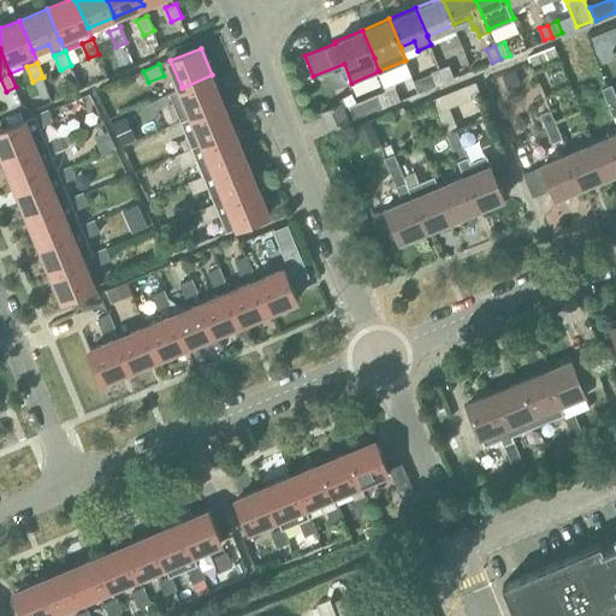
[(440,67),(446,82),(455,78),(449,65),(440,67)]
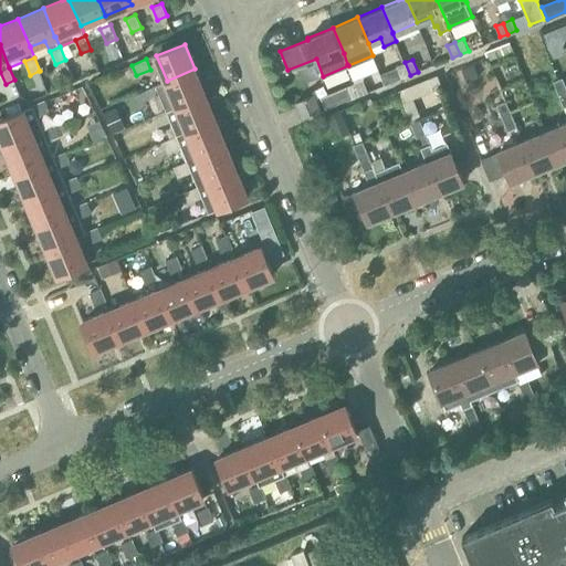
[(401,79),(410,75),(405,62),(396,66),(401,79)]
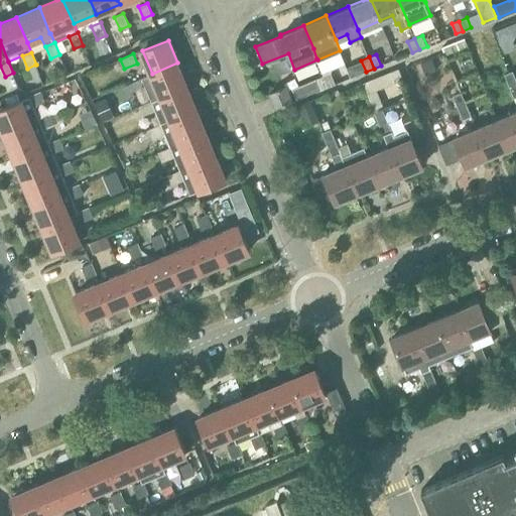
[(425,75),(436,71),(432,59),(421,63),(425,75)]
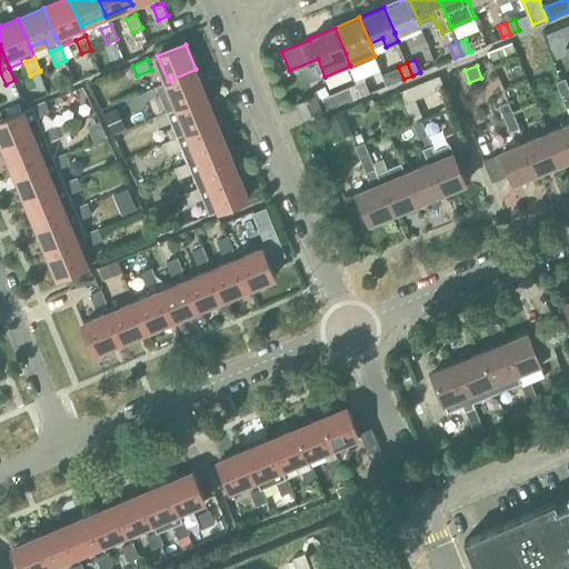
[(196,69),(168,81),(156,86),(166,111),(178,106),(207,95),(196,69)]
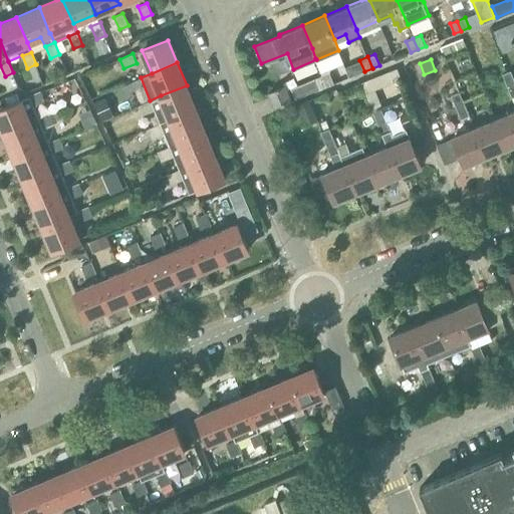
[(372,110),(382,106),(375,90),(402,79),(398,68),(361,82),(372,110)]
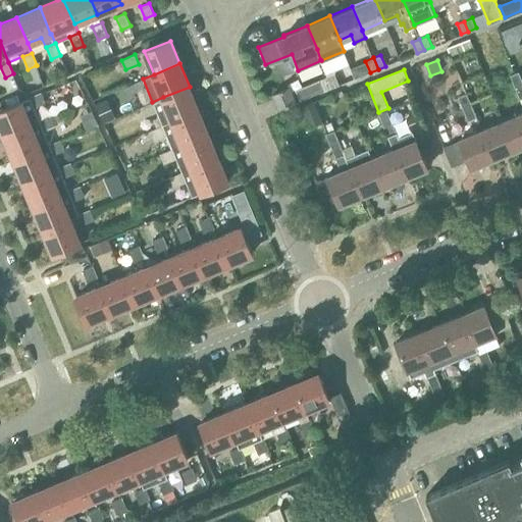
[(328,75),(332,87),(340,84),(334,72),(328,75)]
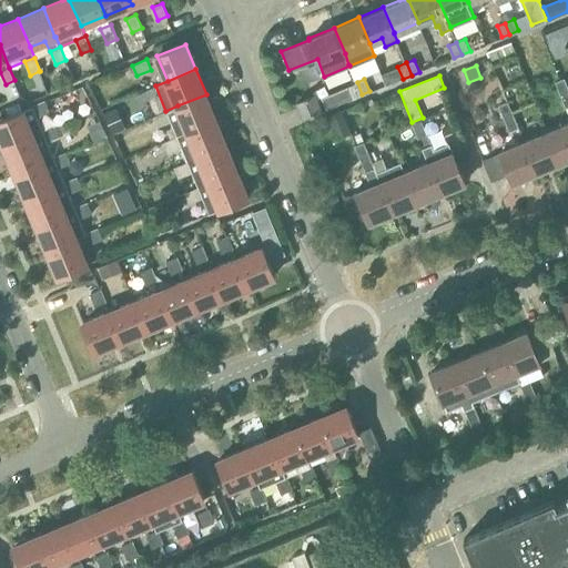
[(556,82),(567,108),(567,105),(567,84),(565,79),(556,82)]
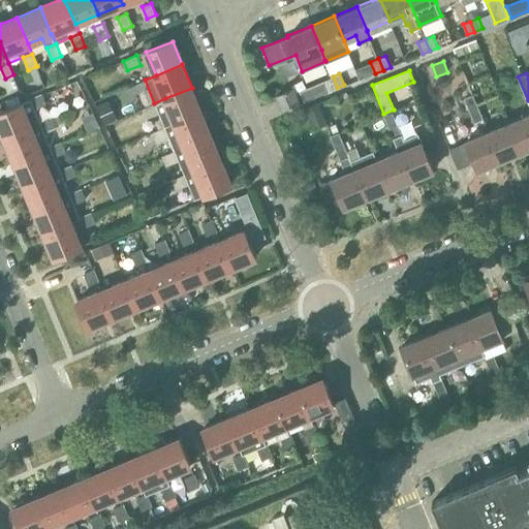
[(329,91),(337,88),(333,76),(324,80),(329,91)]
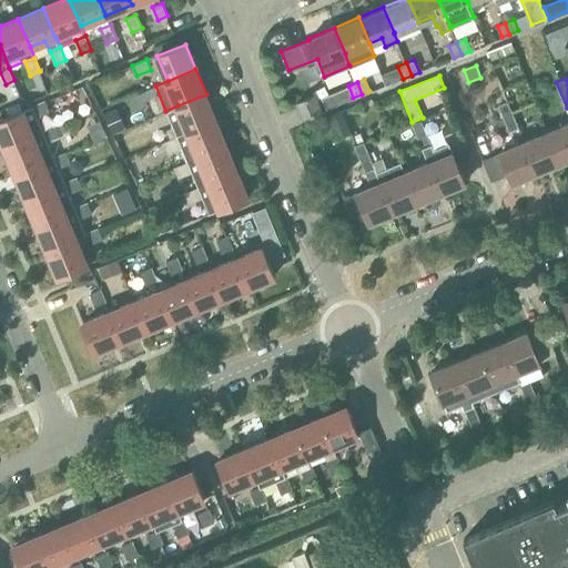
[(348,85),(322,97),(327,109),(353,98),(348,85)]
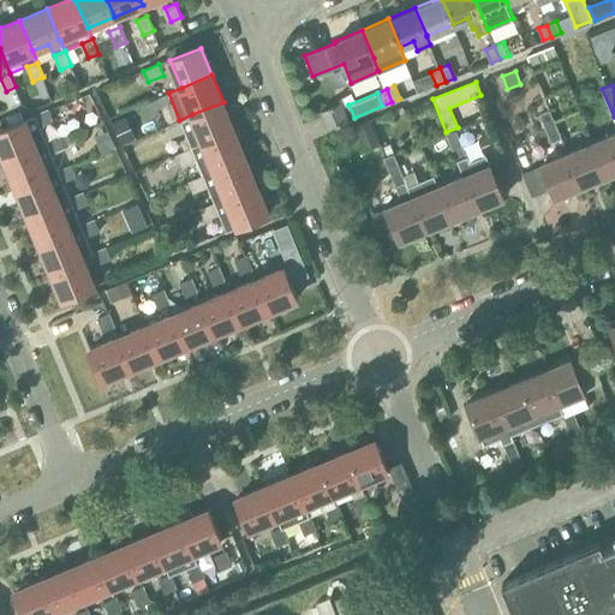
[(340,101),(321,111),(329,129),(348,120),(340,101)]
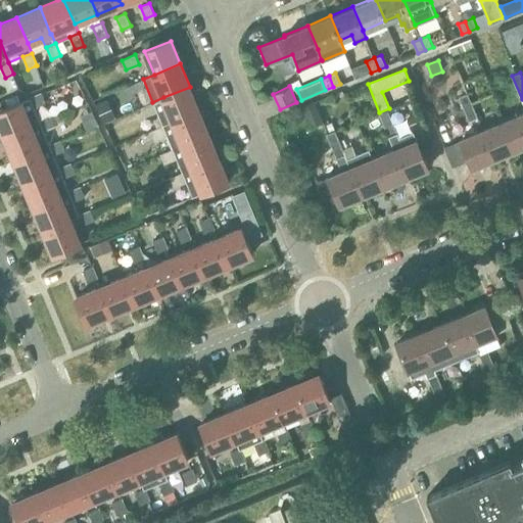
[(163,125),(199,110),(190,87),(163,97),(163,98),(141,107),(146,116),(158,111),(163,125)]
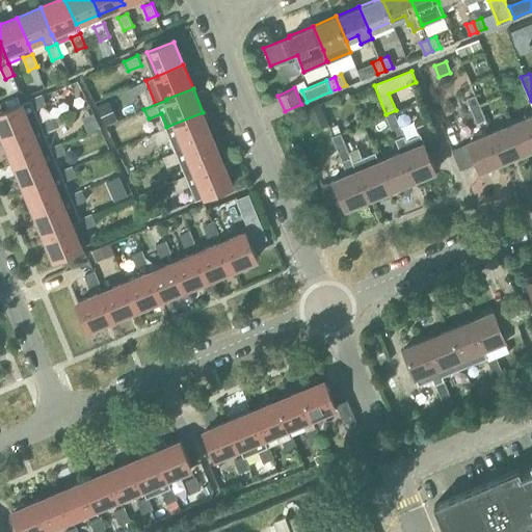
[(36,109),(48,104),(44,96),(31,101),(32,101),(23,105),(0,113),(0,124),(6,139),(42,125),(41,123),(35,110),(36,110),(36,109)]
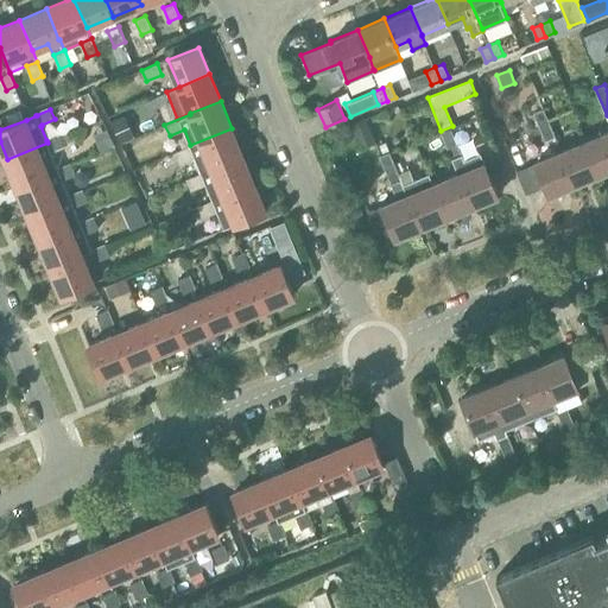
[(545,141),(555,138),(544,109),(533,114),(545,141)]
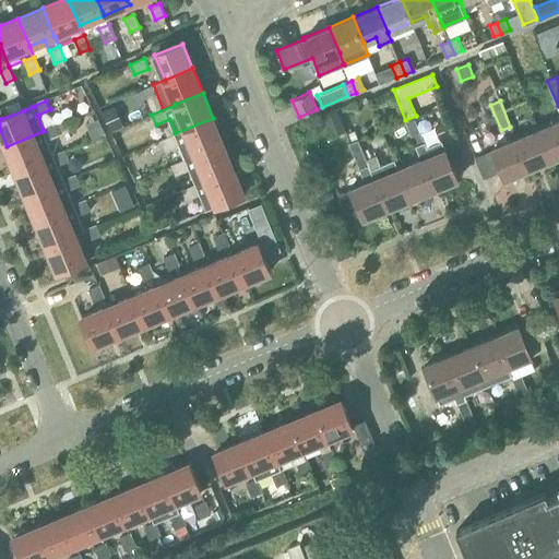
[(102,111),(111,132),(125,126),(115,106),(102,111)]
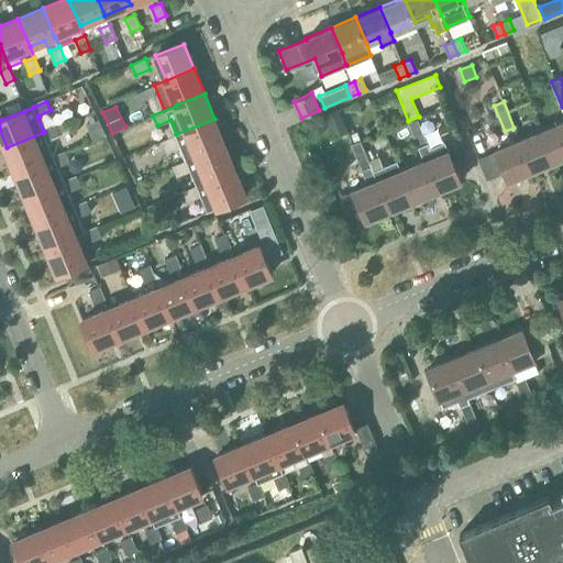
[(333,138),(348,132),(339,110),(324,116),(333,138)]
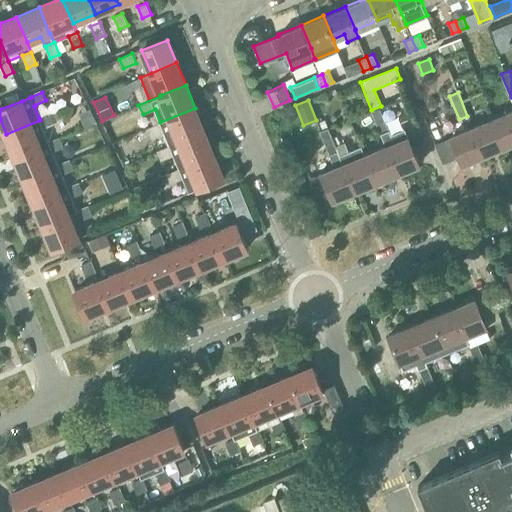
[(380,133),(388,130),(379,107),(371,111),(380,133)]
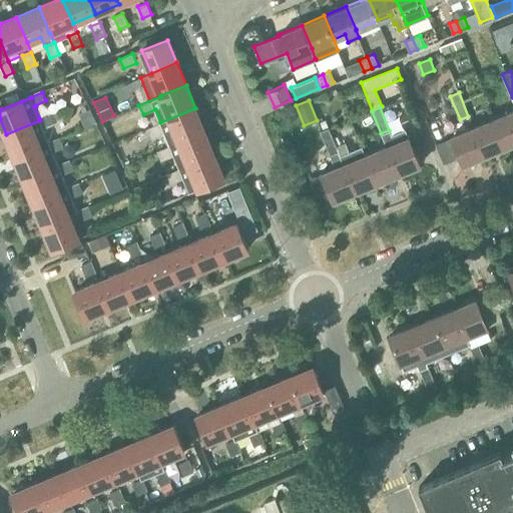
[(179,142),(205,131),(195,108),(160,122),(160,123),(148,128),(152,137),(164,132),(170,146),(179,142)]
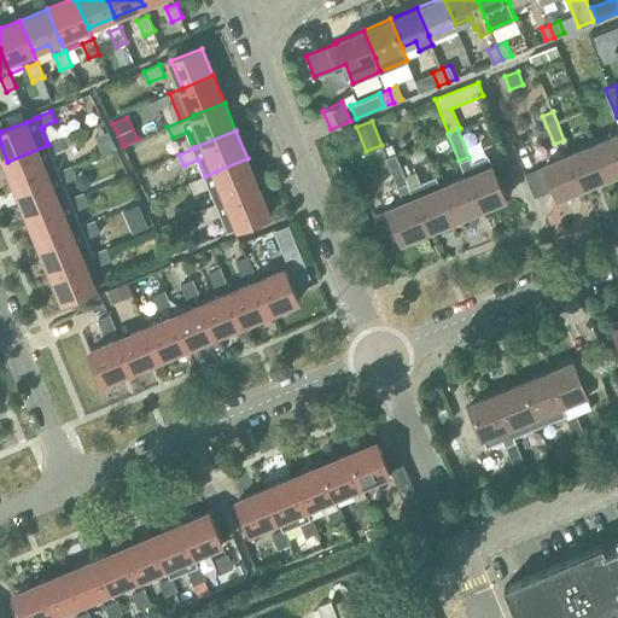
[(19,191),(50,179),(60,174),(59,170),(52,156),(77,145),(71,133),(47,143),(48,145),(7,162),(19,191)]
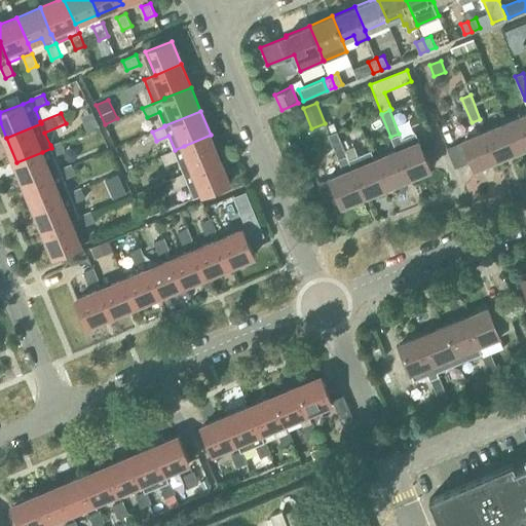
[(520,150),(525,147),(525,114),(509,122),(520,150)]
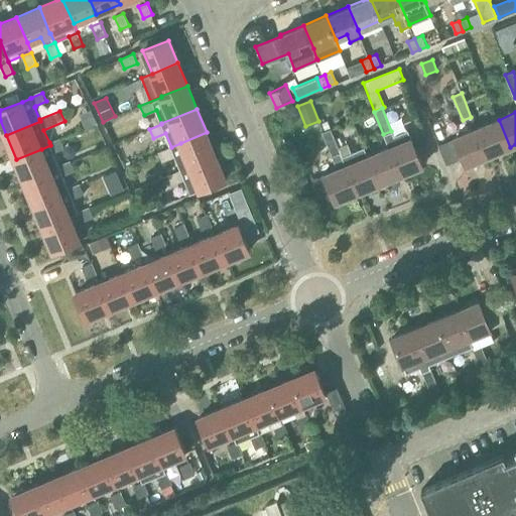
[(477,129),(488,156),(510,147),(499,120),(477,129)]
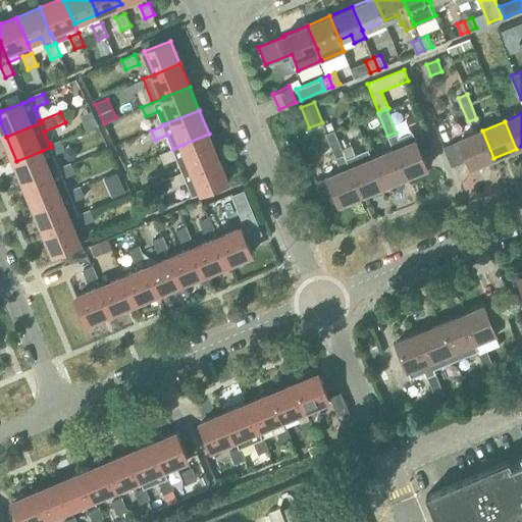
[(335,157),(344,154),(334,131),(326,134),(335,157)]
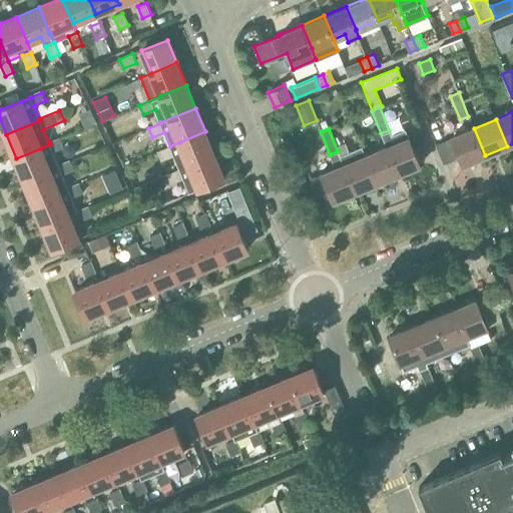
[(463,164),(485,155),(474,128),(452,138),(463,164)]
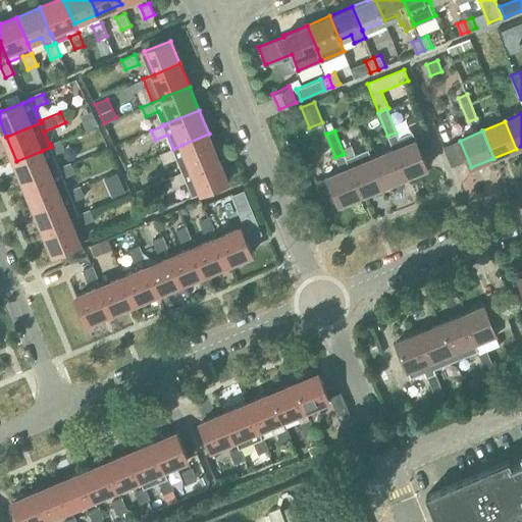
[(396,133),(387,136),(394,150),(405,177),(427,167),(412,132),(398,138),(396,133)]
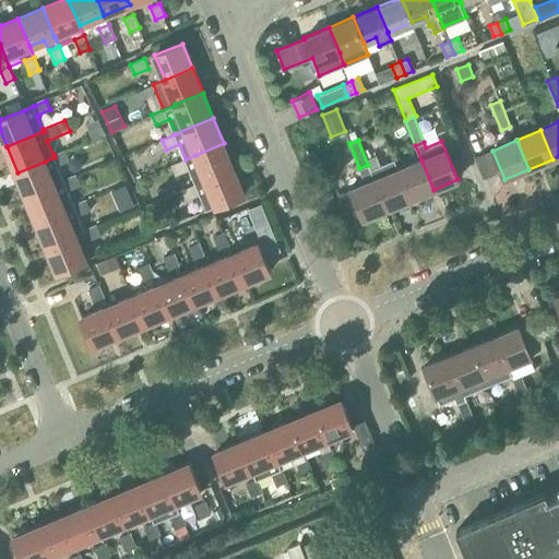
[(235,169),(224,143),(195,155),(186,159),(173,165),(177,175),(190,169),(195,185),(235,169)]
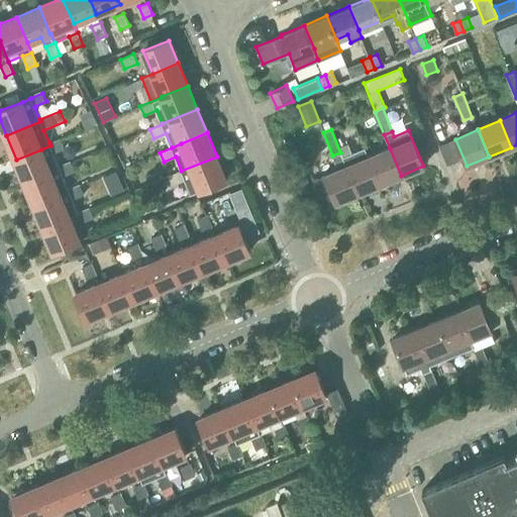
[(25,183),(52,172),(60,169),(59,166),(54,153),(66,148),(61,138),(49,142),(50,145),(41,149),(16,160),(25,183)]
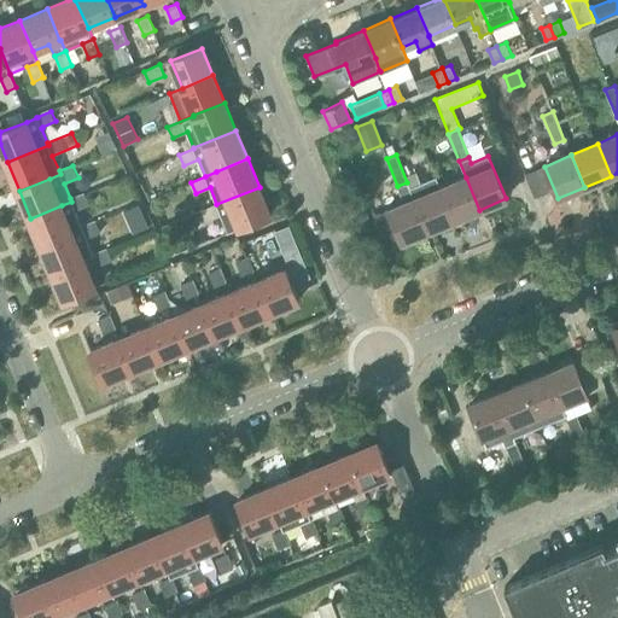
[(453,220),(439,188),(435,176),(409,187),(414,198),(427,231),(453,220)]
